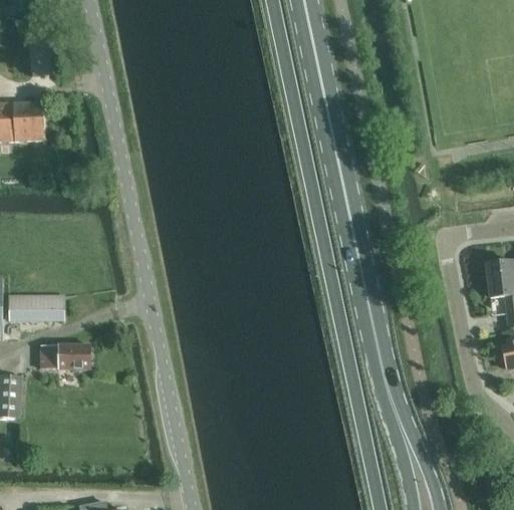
[(0,102),(0,141),(45,140),(44,101),(0,102)]
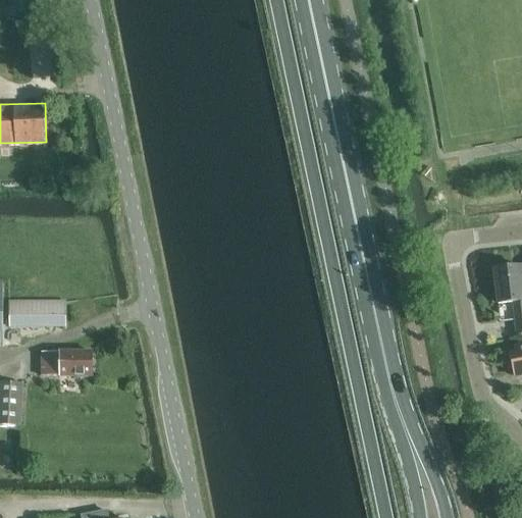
[(521,330),(521,285),(520,265),(492,269),(497,303),(512,301),(516,331),(521,330)]
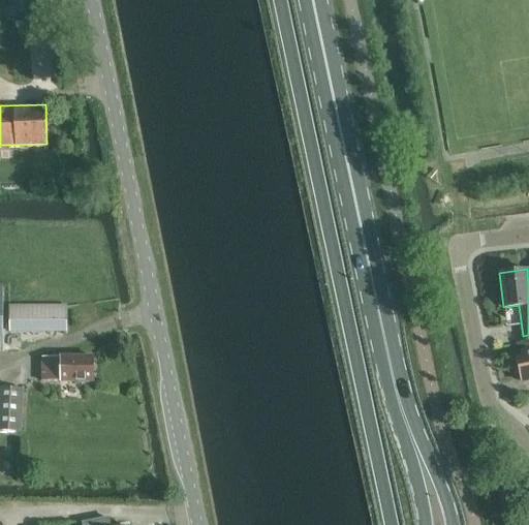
[(67,328),(67,304),(67,303),(10,303),(10,328),(67,328)]
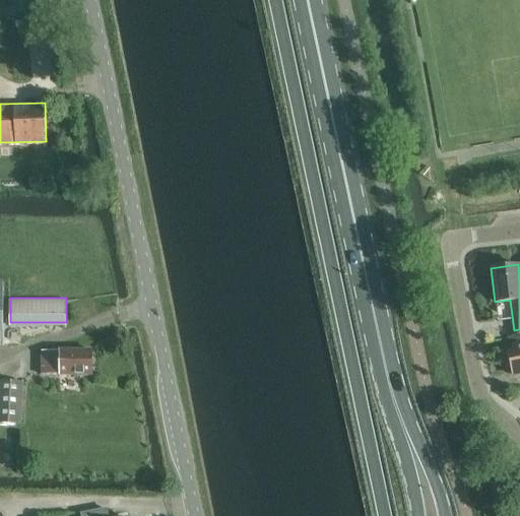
[(519,341),(513,343),(514,349),(507,350),(512,375),(519,373),(519,341)]
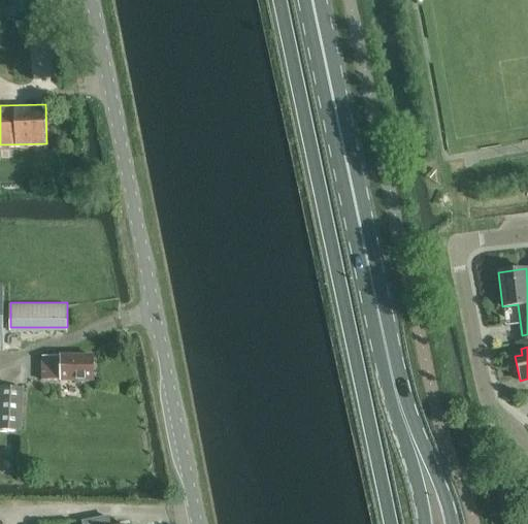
[(93,378),(93,353),(43,354),(43,378),(61,378),(93,378)]
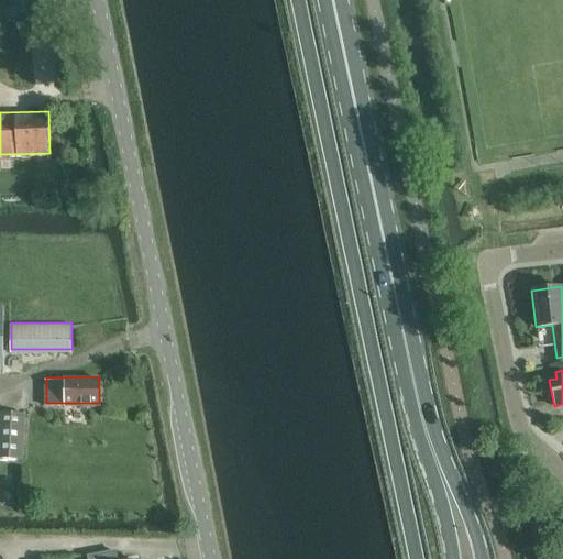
[(0,455),(23,458),(26,410),(0,409),(0,455)]
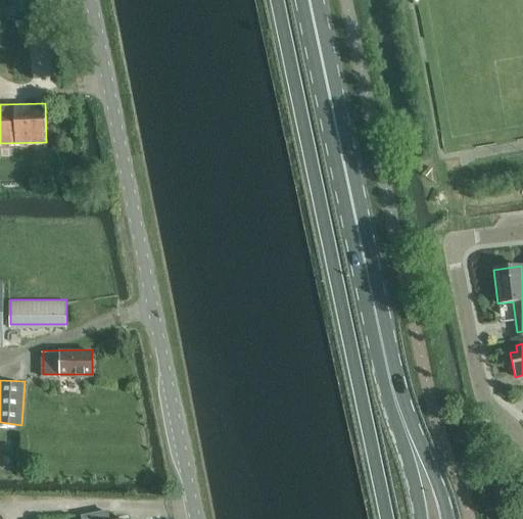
[(126,518),(124,518),(109,518),(107,509),(83,514),(84,518),(126,518)]
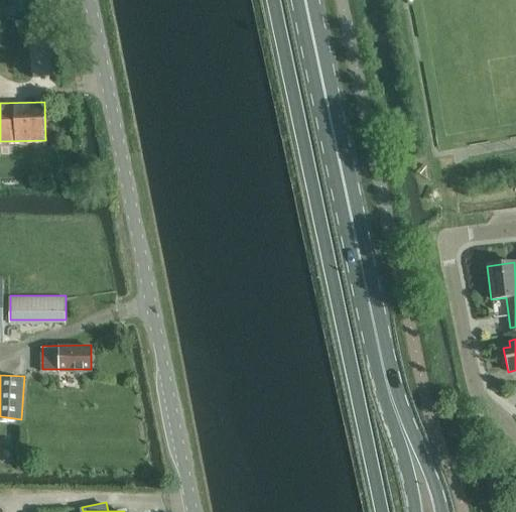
All buildings are outlined.
